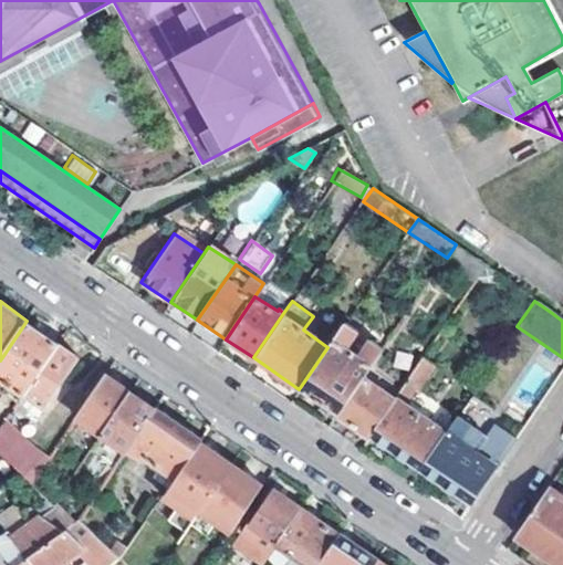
[(0,389),(18,404),(25,393),(59,343),(27,321),(0,361),(0,389)]
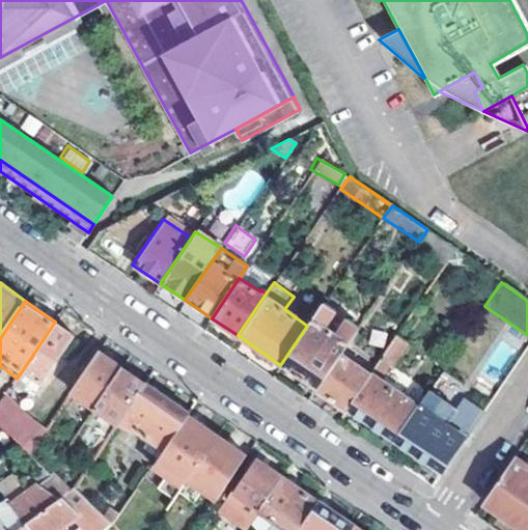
[(307,326),(280,365),(314,388),(339,354),(358,326),(349,318),(336,335),(324,327),(329,324),(337,311),(323,303),(307,326)]
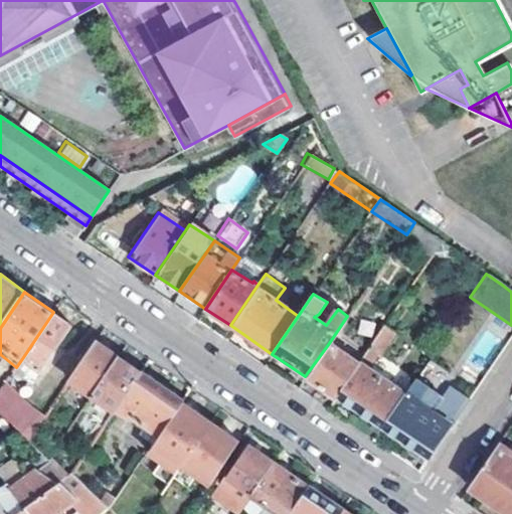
[(23,357),(41,370),(72,325),(53,312),(23,357)]
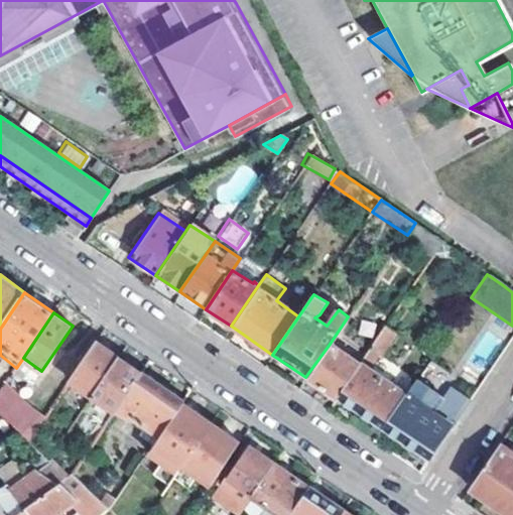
[(358,362),(335,397),(381,429),(404,396),(367,369),(376,355),(380,357),(396,333),(384,325),(358,362)]
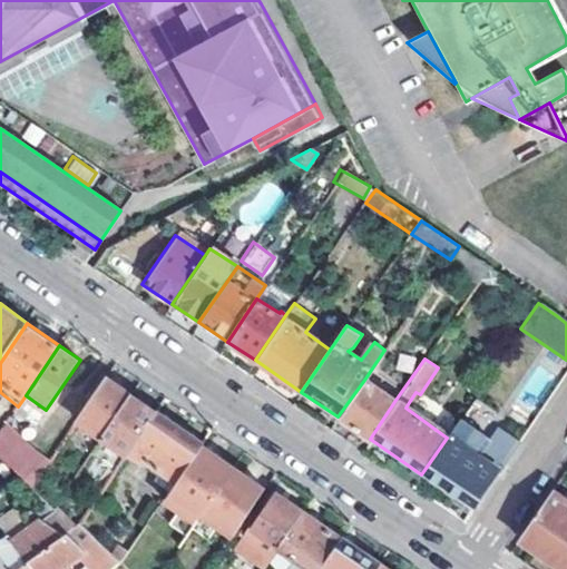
[(132,394),(107,378),(78,422),(103,439),(132,394)]
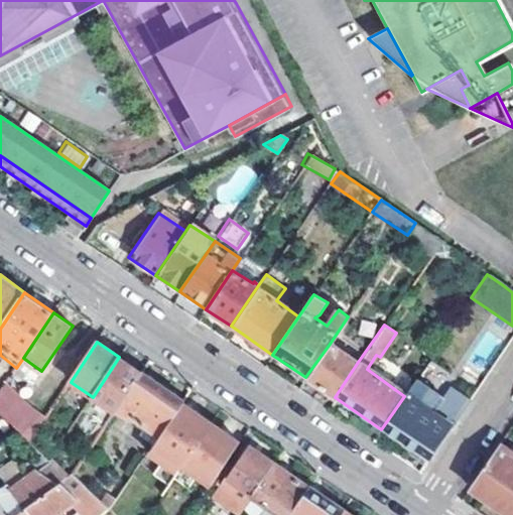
[(358,362),(330,344),(305,377),(335,397),(358,362)]
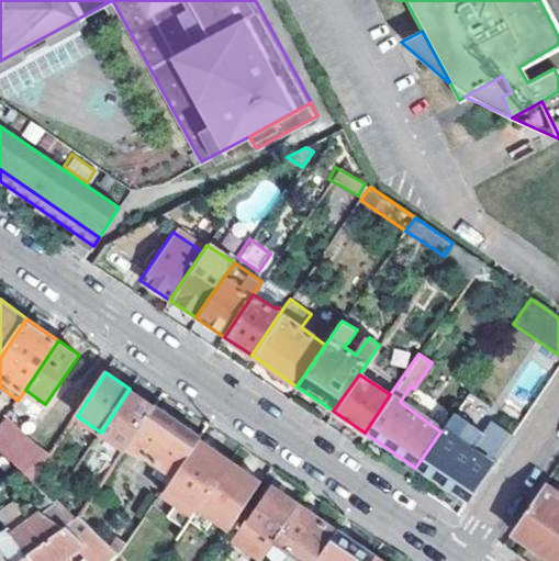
[(130,389),(101,433),(125,448),(126,447),(154,405),(130,389)]
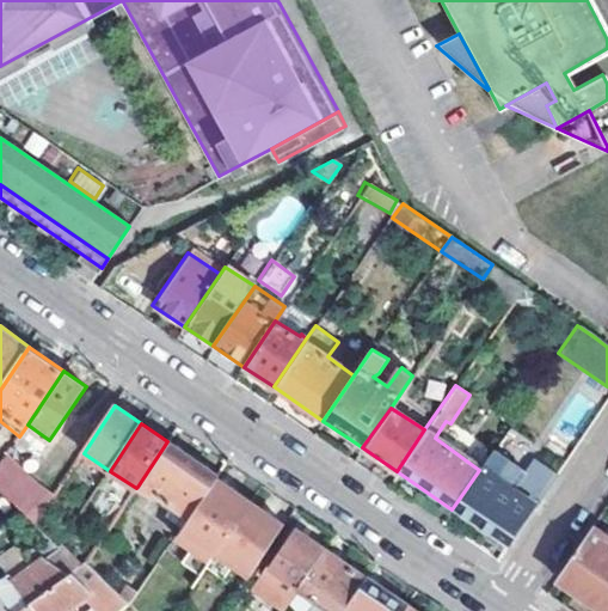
[(167,441),(137,487),(155,499),(157,495),(171,505),(166,513),(182,525),(203,494),(216,476),(216,475),(167,441)]
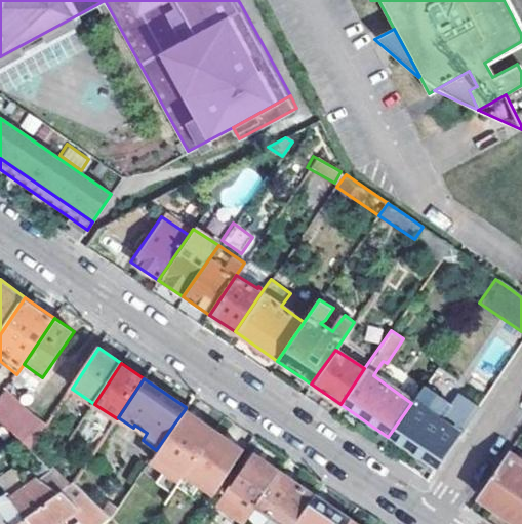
[(0,418),(32,448),(56,409),(12,379),(0,398),(0,418)]
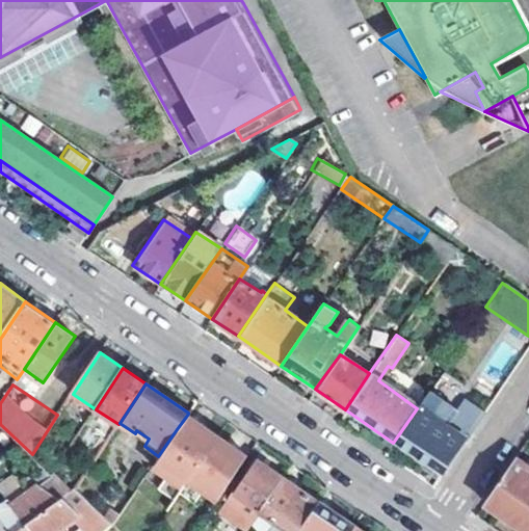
[(441,475),(483,413),(465,399),(456,409),(429,392),(417,408),(393,443),(441,475)]
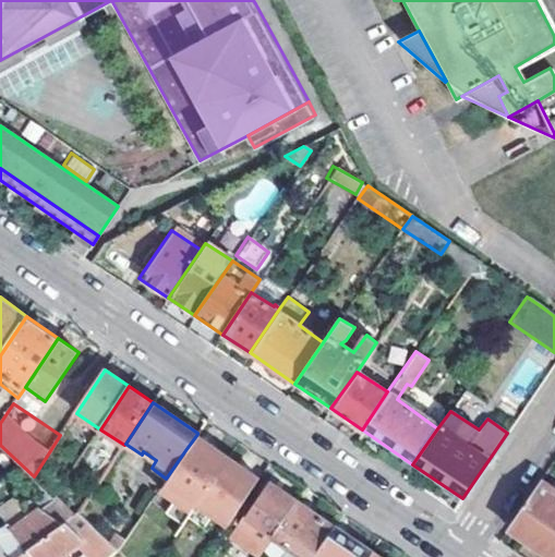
[(197,434),(185,450),(203,462),(214,446),(197,434)]
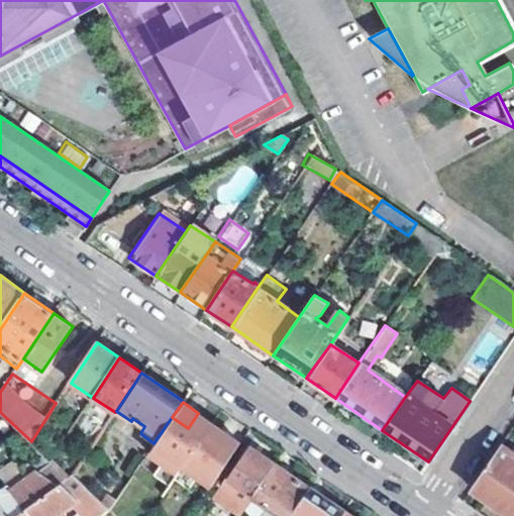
[(172,417),(153,443),(184,465),(212,422),(198,413),(188,428),(172,417)]
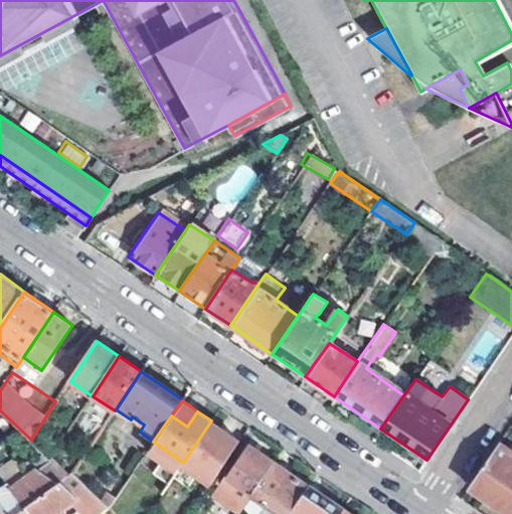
[(211,420),(183,463),(211,482),(228,456),(213,446),(223,430),(211,420)]
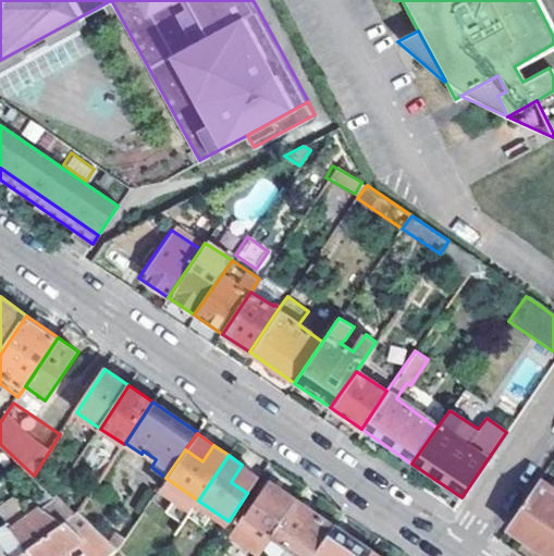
[(242,465),(231,482),(247,493),(259,476),(242,465)]
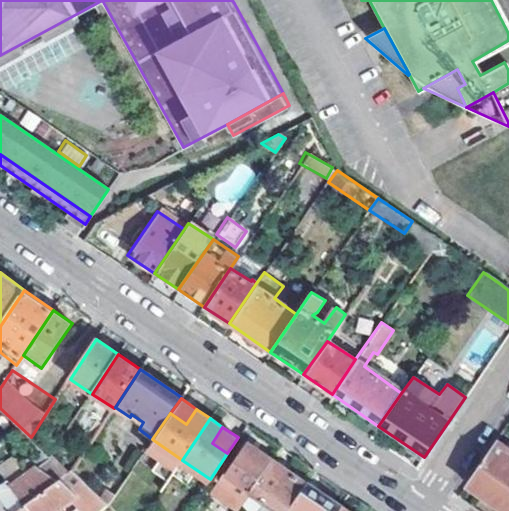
[(508,510),(508,450),(494,440),(465,484),(504,510),(508,510)]
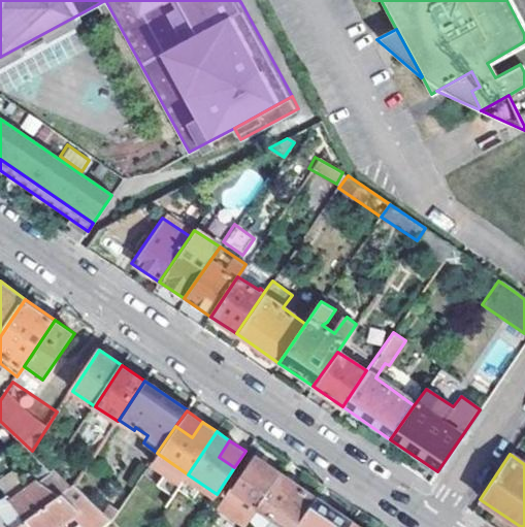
[(254,455),(218,505),(245,524),(258,506),(281,473),(254,455)]
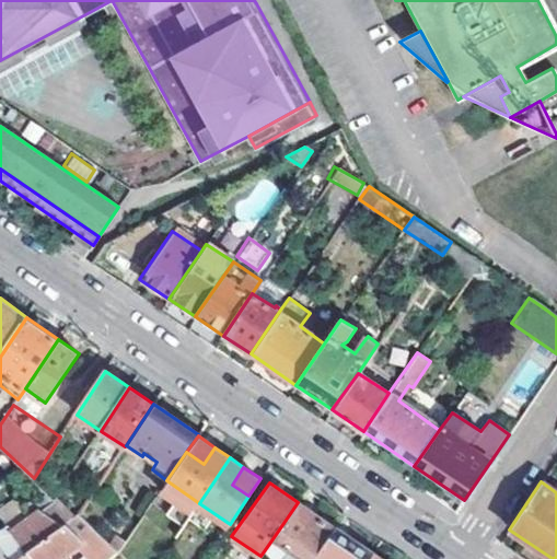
[(315,558),(336,528),(298,502),(274,537),(303,558),(315,558)]
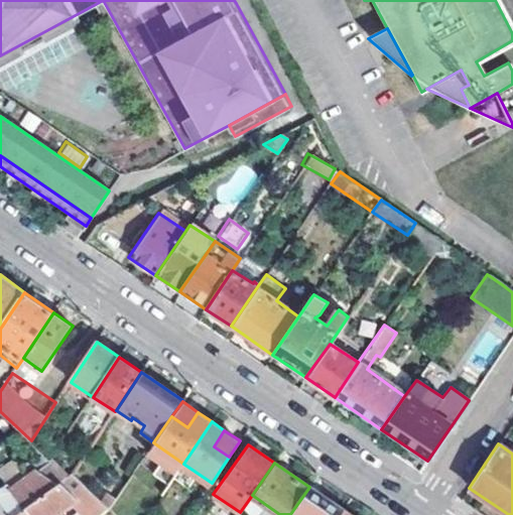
[(0,514),(16,514),(58,485),(40,471),(13,490),(20,500),(6,509),(0,501),(0,514)]
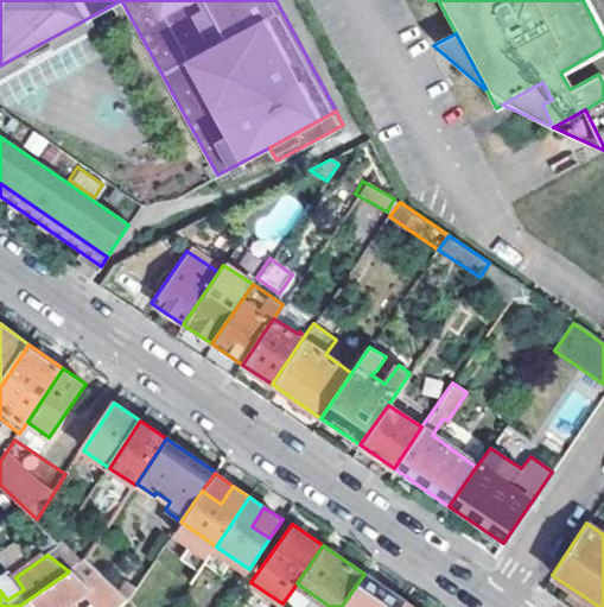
[(63,606),(93,585),(106,575),(88,558),(69,571),(19,606),(63,606)]
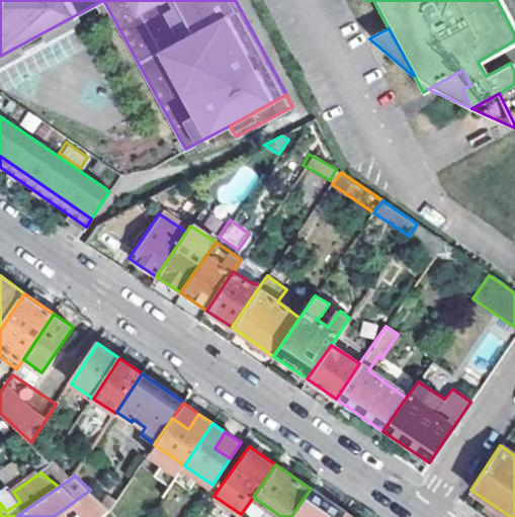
[(341,516),(345,512),(311,489),(291,516),(341,516)]
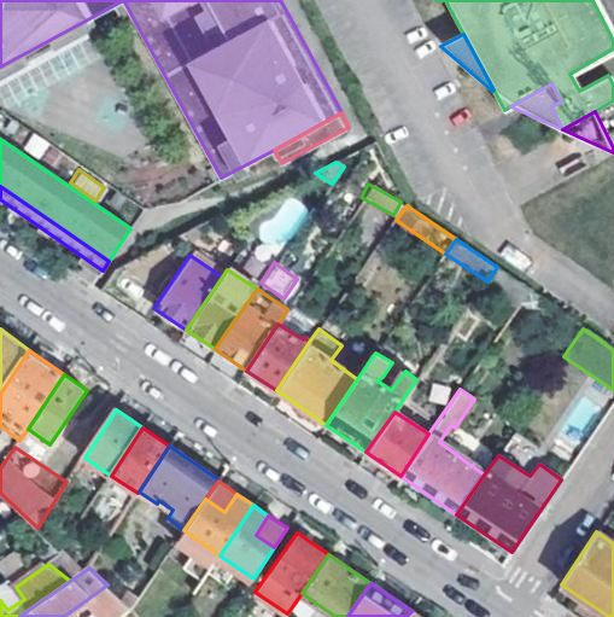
[(118,616),(132,607),(107,585),(94,594),(118,616)]
